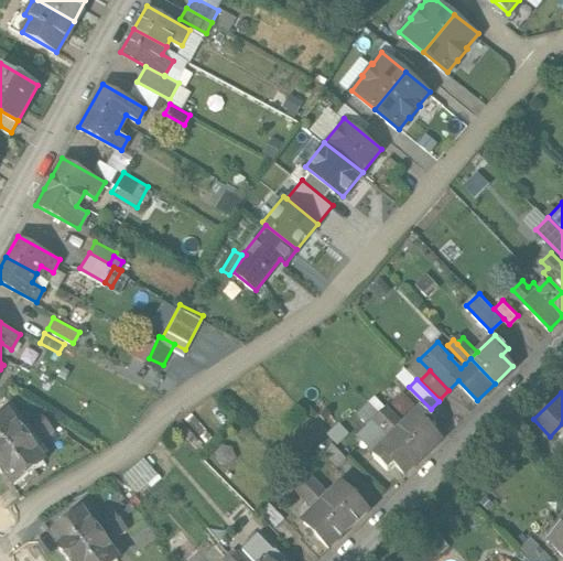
[(386,406),(374,417),(385,428),(396,416),(386,406)]
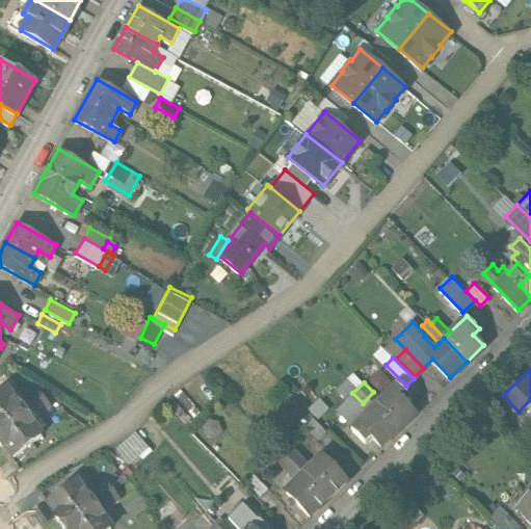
[(380,400),(375,404),(398,428),(415,413),(404,402),(410,396),(398,382),(380,400)]
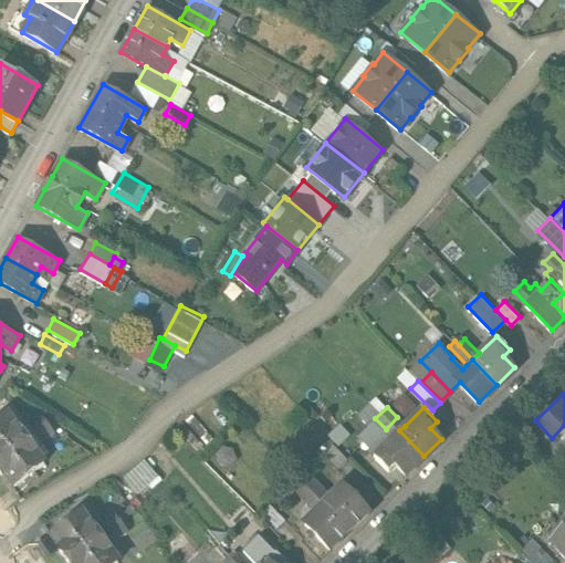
[(8,414),(0,419),(0,458),(27,438),(8,414)]
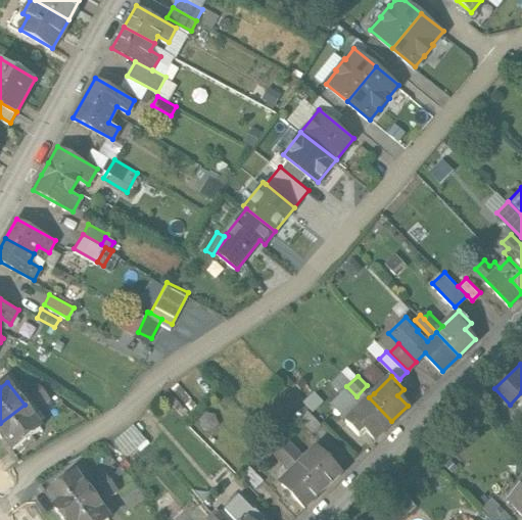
[(38,382),(27,391),(33,398),(44,390),(38,382)]
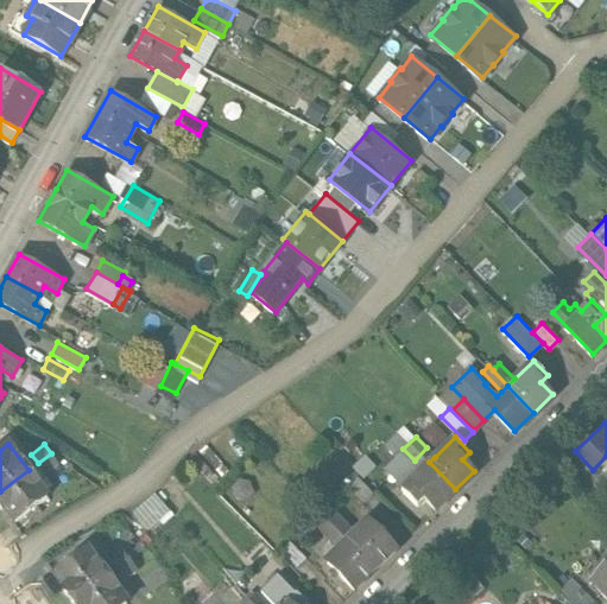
[(427,447),(415,461),(423,469),(429,462),(435,457),(427,447)]
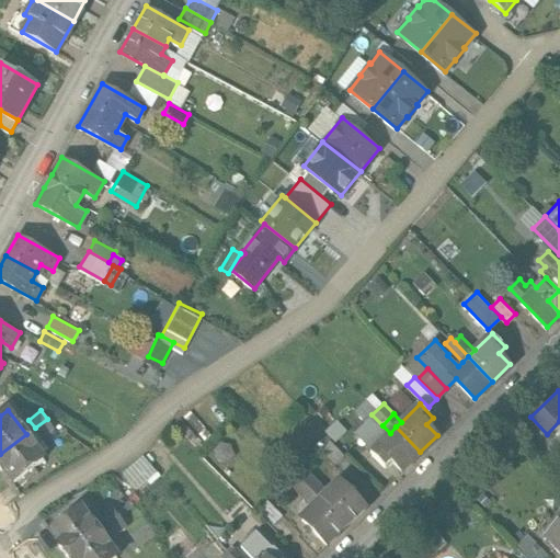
[(47,419),(35,428),(41,435),(54,426),(47,419)]
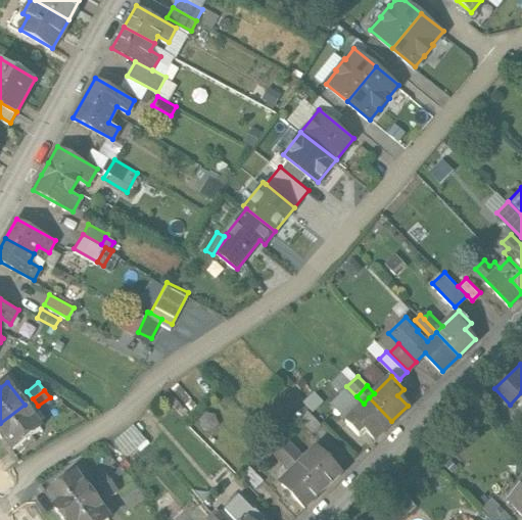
[(364,404),(346,420),(360,432),(366,426),(376,437),(391,421),(369,397),(364,404)]
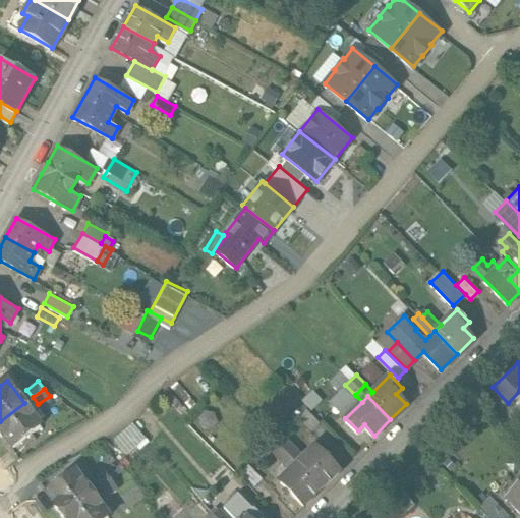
[(24,403),(0,421),(0,432),(3,436),(4,435),(13,446),(41,425),(24,403)]
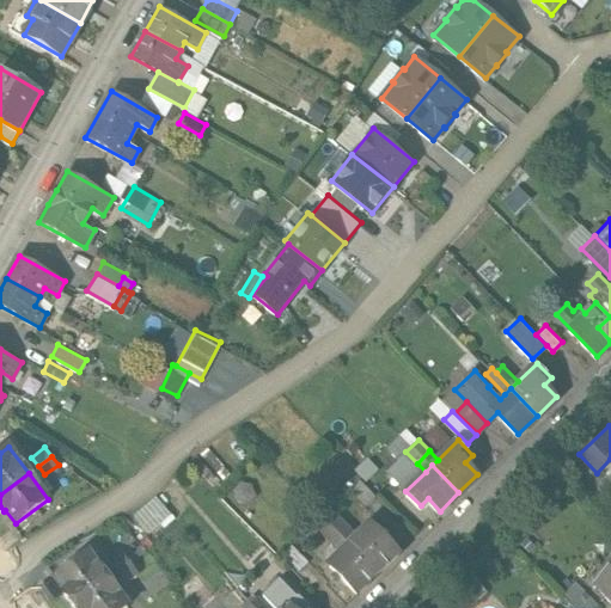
[(377,493),(360,477),(352,485),(367,502),(377,493)]
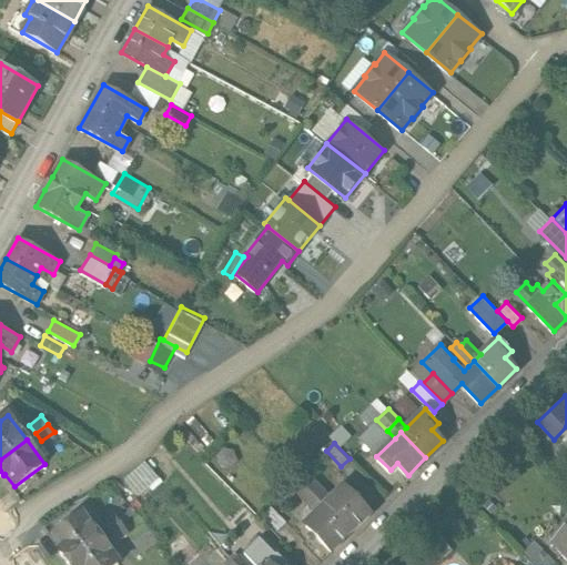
[(317,483),(313,487),(309,483),(300,493),(311,503),(324,490),(317,483)]
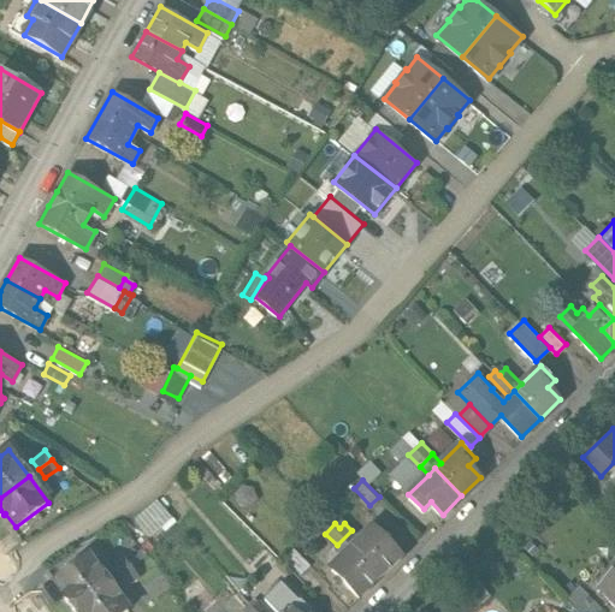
[(359,539),(353,546),(380,575),(401,554),(373,526),(359,539)]
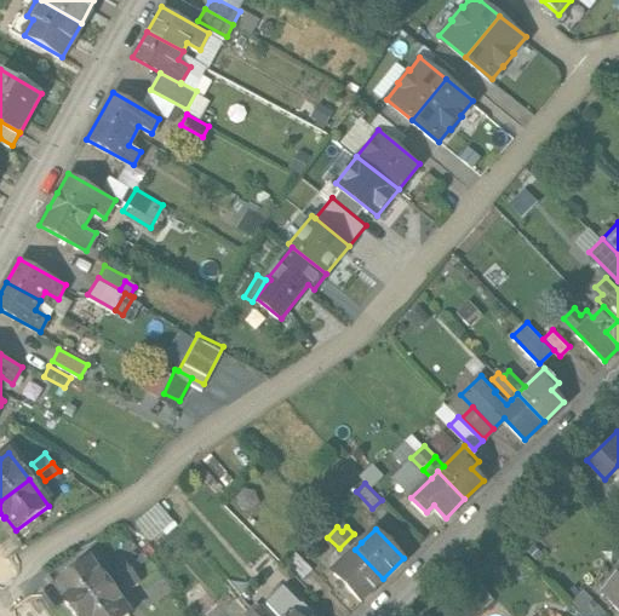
[(354,534),(339,548),(347,557),(355,550),(361,542),(354,534)]
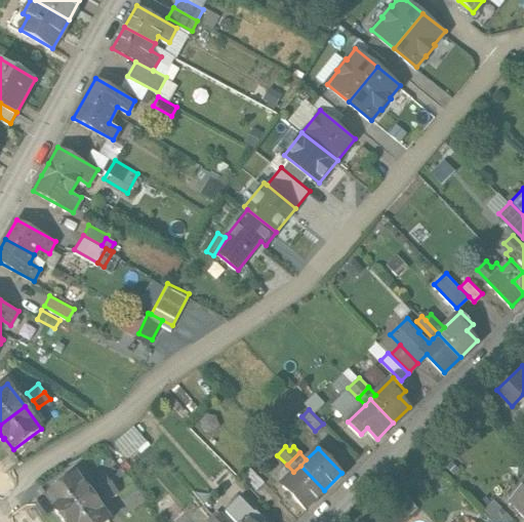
[(428,479),(437,479),(442,473),(431,462),(421,473),(428,479)]
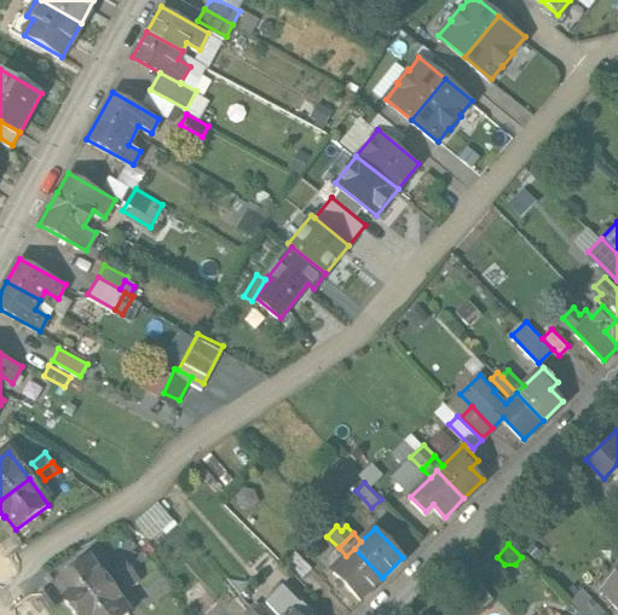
[(295,549),(287,558),(302,575),(312,566),(295,549)]
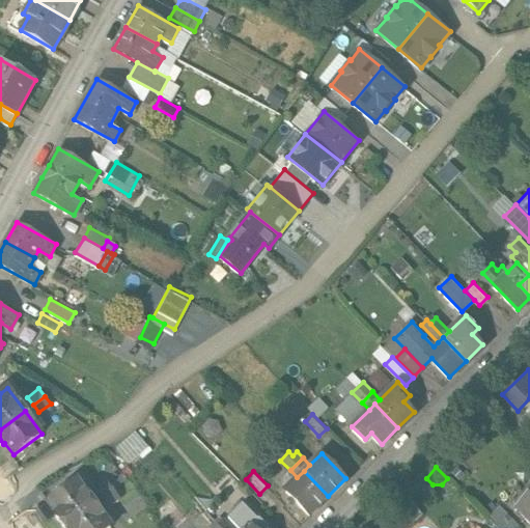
[(297,477),(285,489),(310,513),(328,496),(304,471),(297,477)]
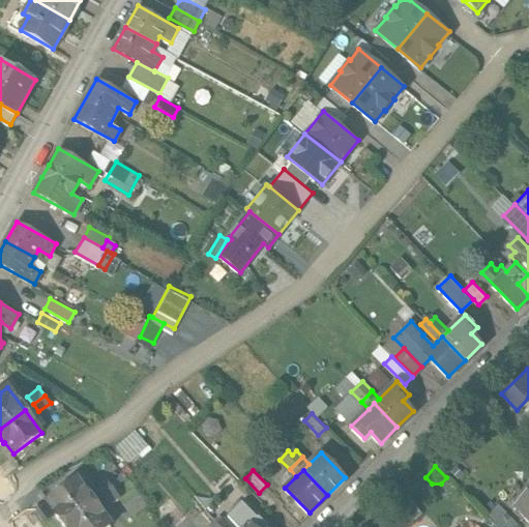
[(77,478),(48,500),(57,513),(56,514),(64,525),(94,502),(77,478)]
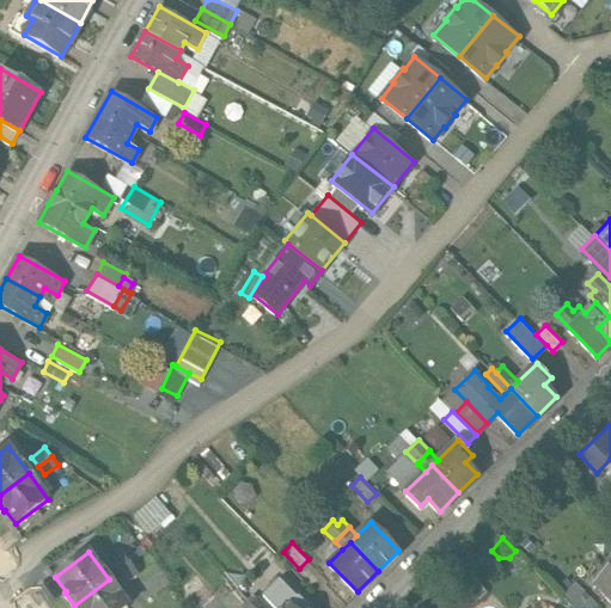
[(124,553),(111,563),(118,572),(130,563),(124,553)]
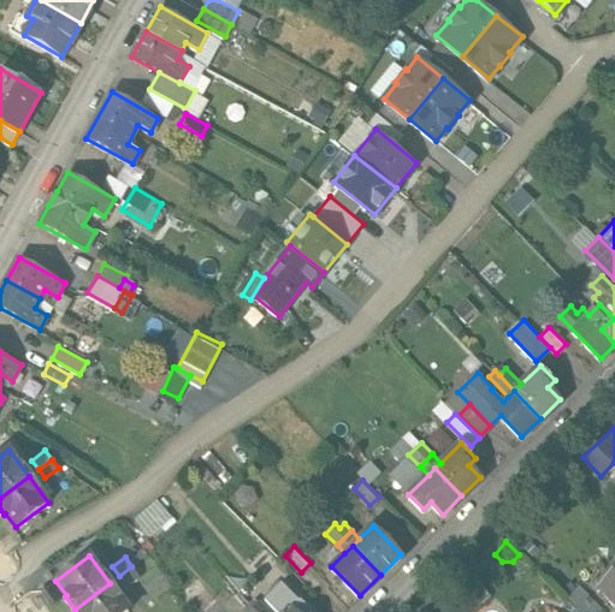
[(131,566),(119,576),(125,584),(139,575),(131,566)]
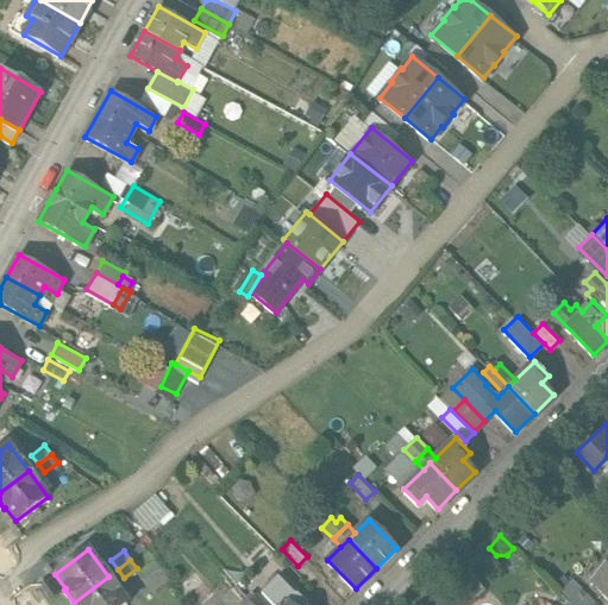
[(607,563),(593,580),(607,596),(607,563)]
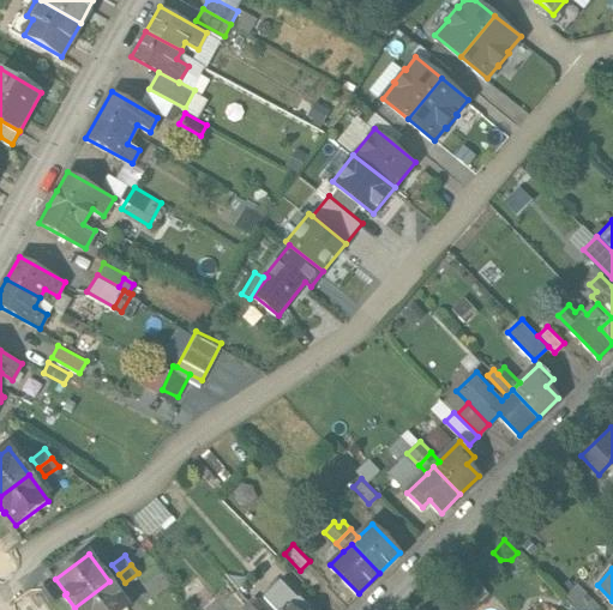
[(468,609),(487,592),(468,572),(444,595),(458,609),(468,609)]
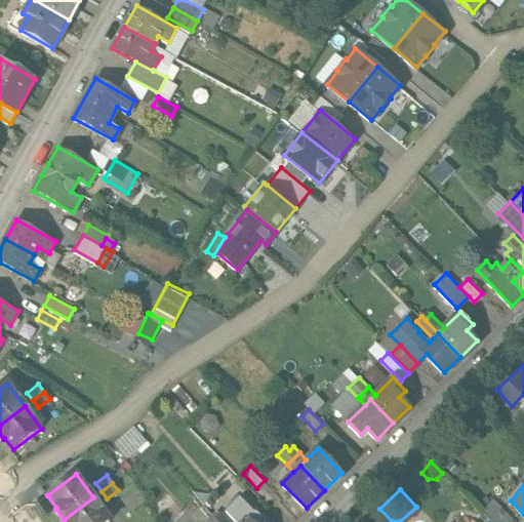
[(255,512),(240,495),(226,510),(237,521),(264,521),(267,520),(257,510),(255,512)]
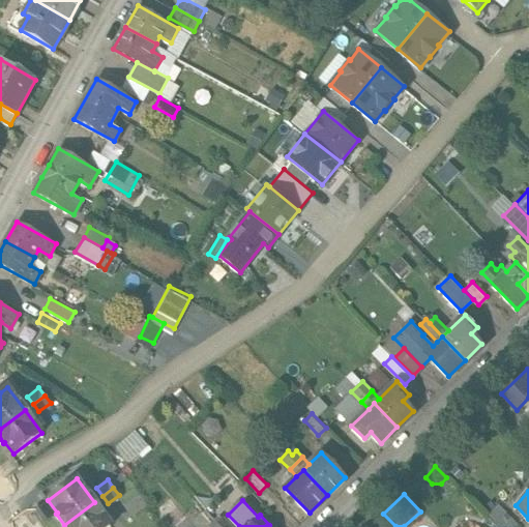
[(94,502),(64,525),(65,526),(107,526),(111,524),(94,502)]
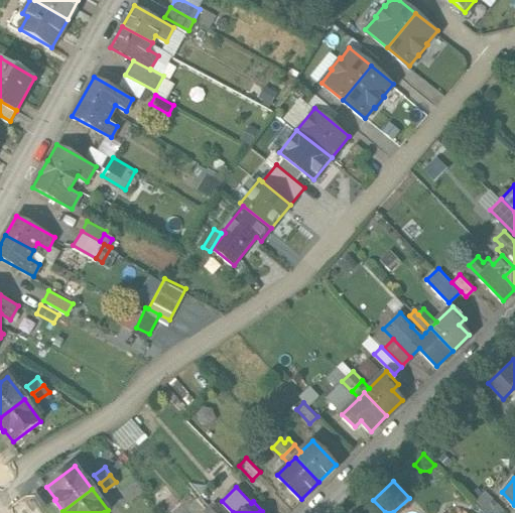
[(486,491),(476,502),(487,512),(497,512),(502,508),(486,491)]
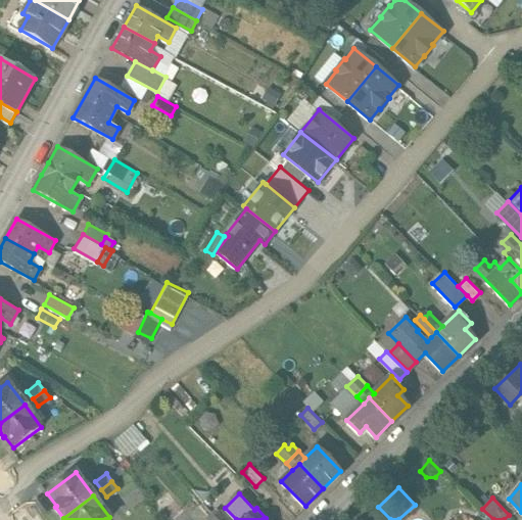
[(229,519),(220,510),(216,515),(215,516),(218,519),(229,519)]
